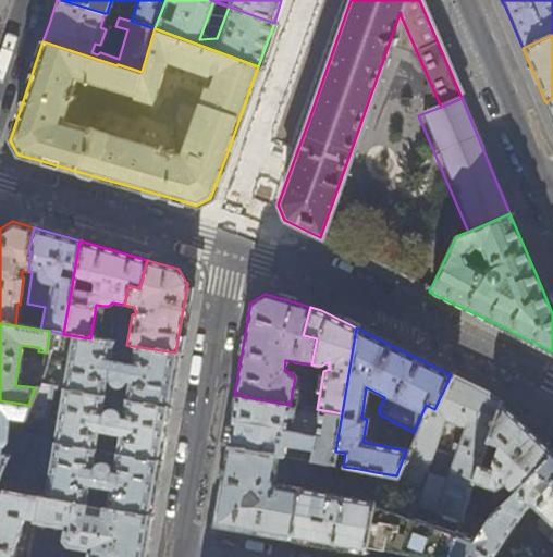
[(113,343),(90,338),(71,335),(61,390),(167,407),(171,381),(175,353),(126,345),(120,344),(118,357),(123,358),(123,363),(109,361),(113,343)]
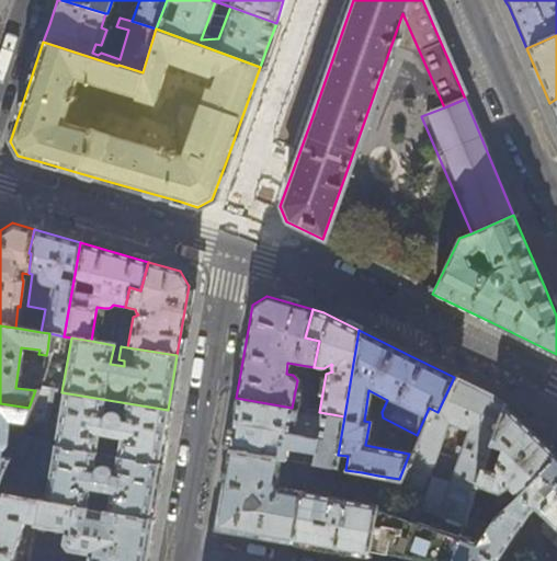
[(438,412),(429,408),(417,435),(409,454),(399,479),(390,500),(459,525),(462,518),(467,504),(468,501),(467,501),(473,487),(503,405),(499,402),(490,396),(474,387),(454,377),(438,412)]
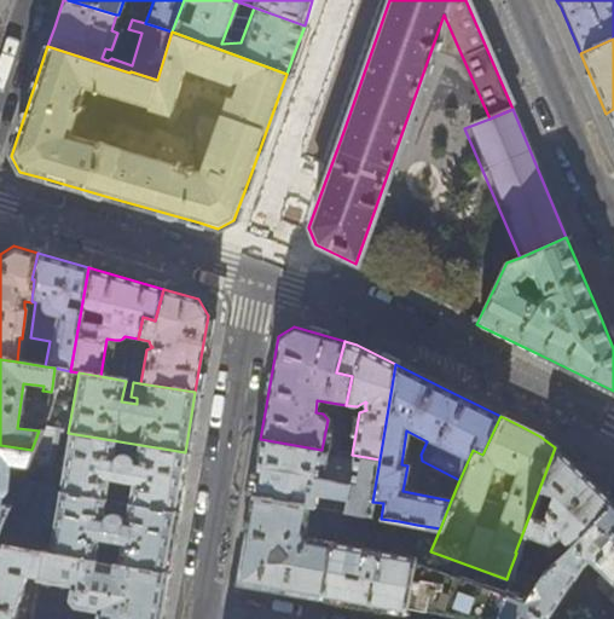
[(40,428),(39,431),(32,450),(25,466),(46,475),(46,476),(48,468),(61,470),(57,492),(103,499),(106,479),(122,481),(121,489),(127,490),(126,504),(174,513),(179,482),(185,452),(68,433),(40,428)]
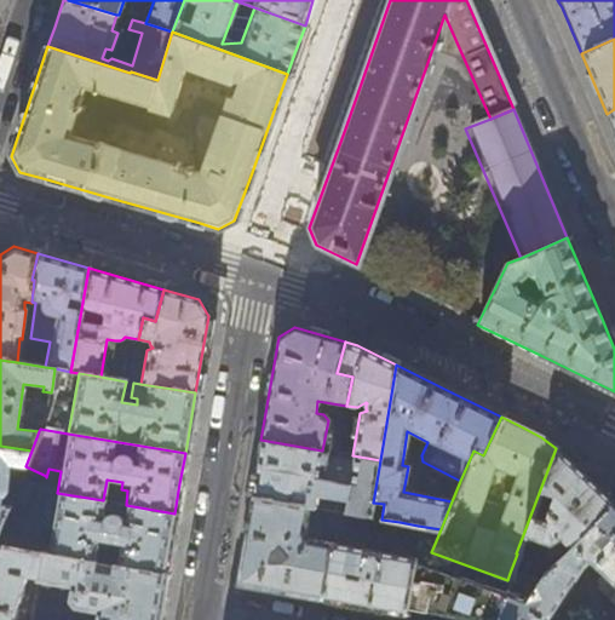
[(317,478),(322,451),(260,440),(256,469),(251,497),(308,506),(319,509),(335,511),(354,515),(371,517),(373,503),(380,460),(352,455),(348,483),(317,478)]
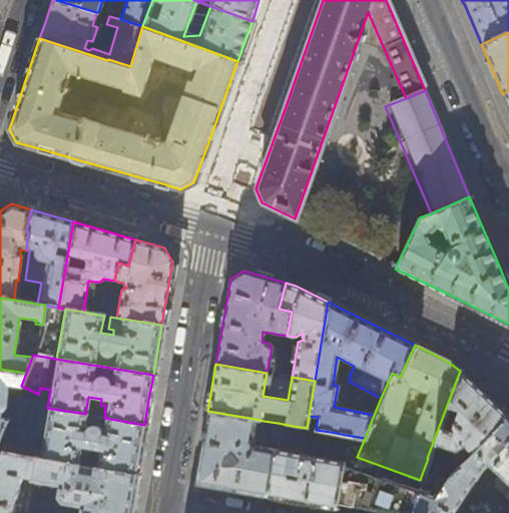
[(26,373),(0,369),(0,437),(7,420),(0,417),(0,413),(1,409),(3,407),(3,406),(5,394),(9,395),(10,389),(6,389),(6,384),(21,386),(26,373)]
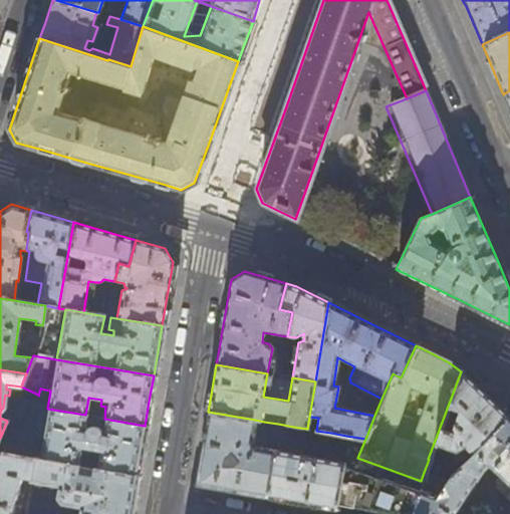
[(489,398),(461,371),(433,446),(451,453),(449,461),(456,469),(471,457),(509,417),(489,398)]
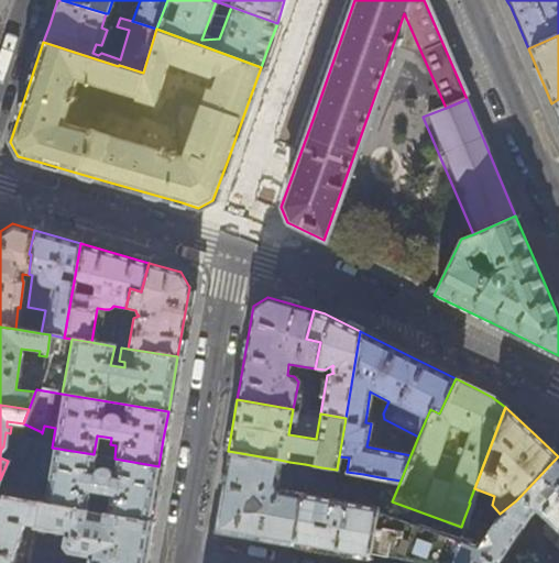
[(42,432),(23,423),(8,461),(0,479),(0,494),(1,494),(36,501),(83,509),(86,492),(100,494),(99,499),(107,500),(105,512),(149,520),(154,493),(159,466),(114,459),(94,454),(52,448),(40,445),(42,432)]
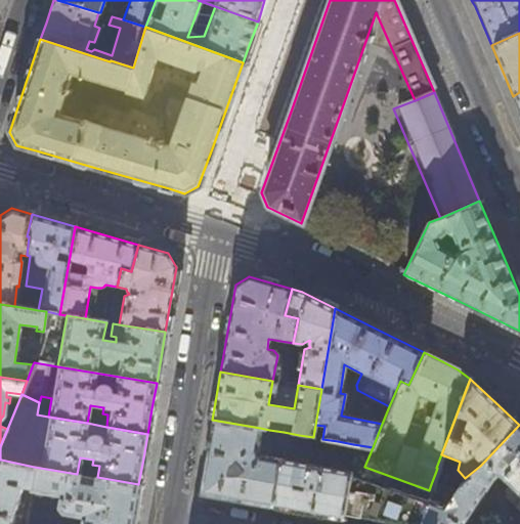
[(255,453),(260,428),(212,420),(205,462),(199,494),(271,508),(278,460),(259,456),(255,453)]
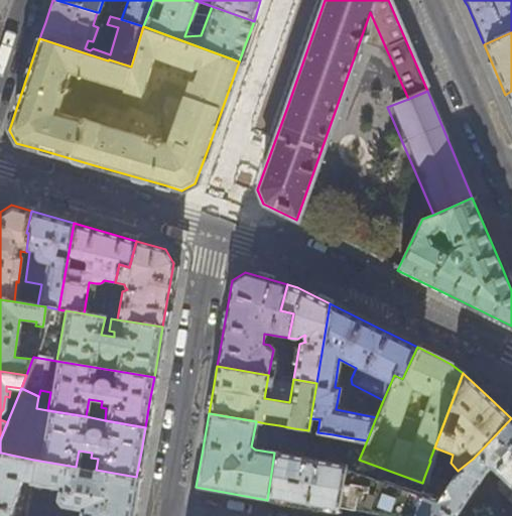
[(511,419),(511,418),(473,459),(458,471),(453,476),(446,484),(431,480),(424,477),(422,483),(418,493),(410,515),(454,515),(485,469),(491,472),(498,478),(494,483),(493,490),(501,498),(509,488),(510,489),(511,486),(511,419)]
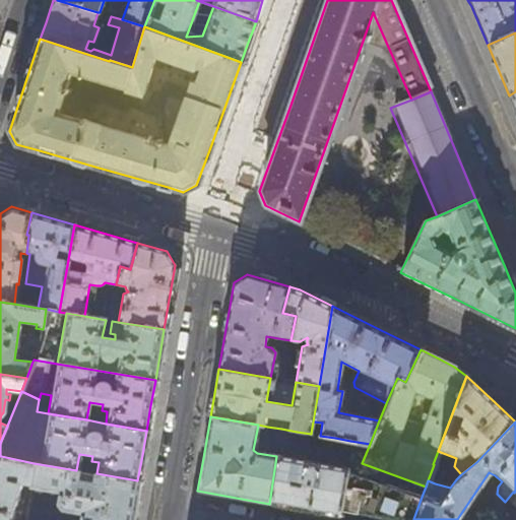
[(281,429),(267,427),(266,434),(271,435),(268,452),(277,453),(278,448),(281,429)]
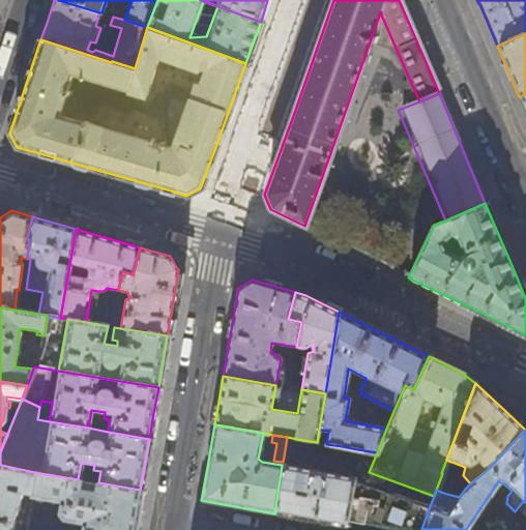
[(298,460),(302,440),(287,437),(284,457),(298,460)]
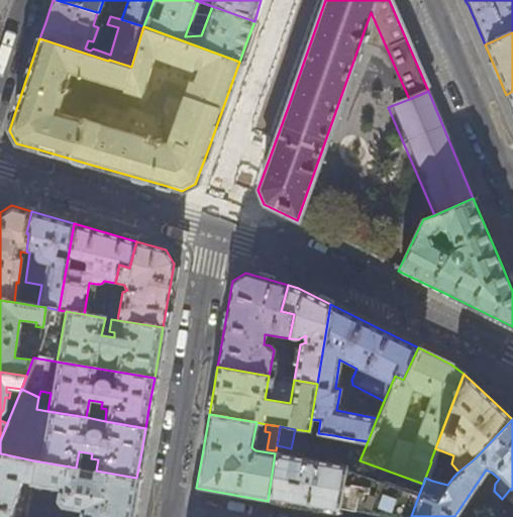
[(343,469),(348,438),(333,435),(330,455),(339,456),(337,464),(275,453),(268,501),(337,513),(337,507),(343,469)]
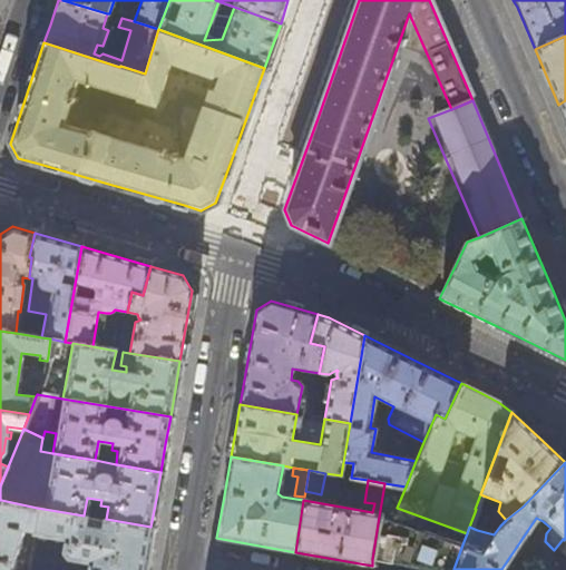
[(0,569),(10,569),(17,546),(21,529),(32,531),(37,508),(1,500),(0,503),(0,569)]
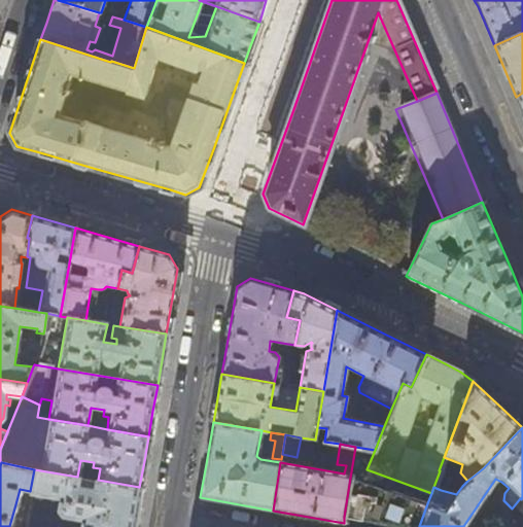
[(78,477),(77,477),(34,469),(30,491),(30,493),(58,499),(55,511),(60,517),(80,521),(78,526),(132,526),(134,517),(139,487),(98,480),(96,480),(94,490),(77,487),(78,477)]
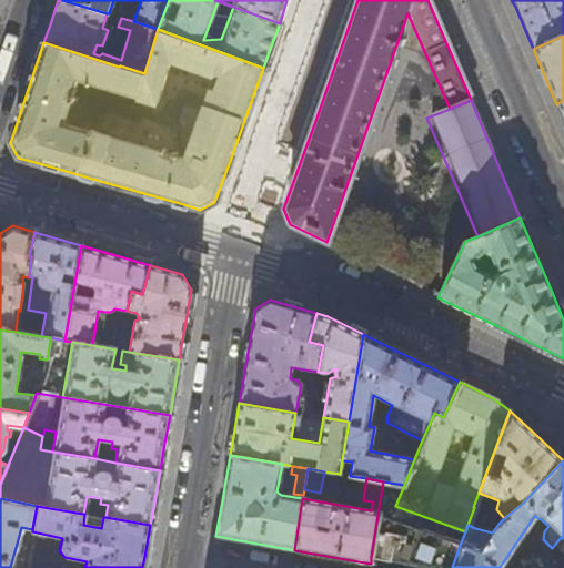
[(481,514),(473,510),(467,525),(475,528),(481,514)]
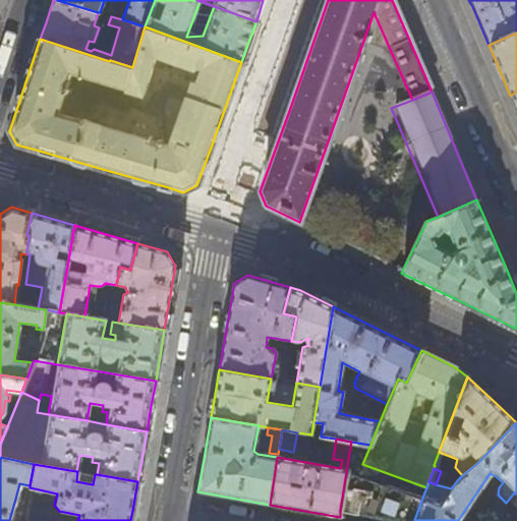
[(404,520),(414,520),(422,498),(346,472),(340,511),(404,520)]
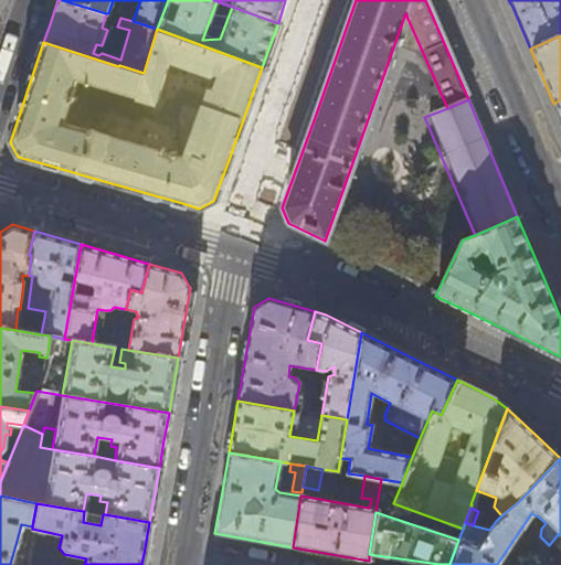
[(560,564),(560,532),(559,535),(558,534),(549,545),(560,556),(560,564)]
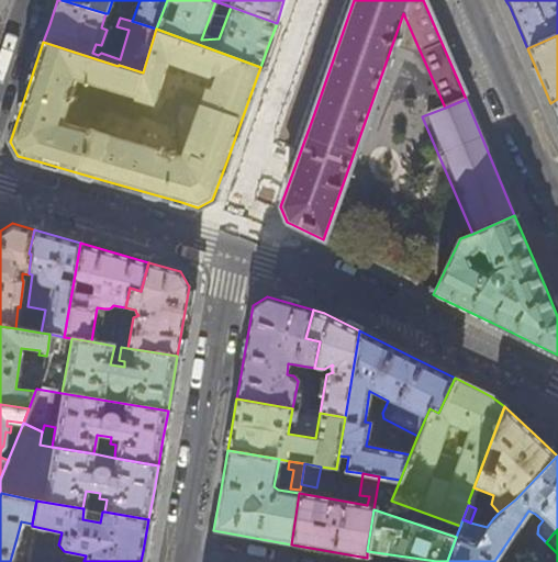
[(436,561),(367,551),(367,558),(388,561),(387,561),(436,561)]
